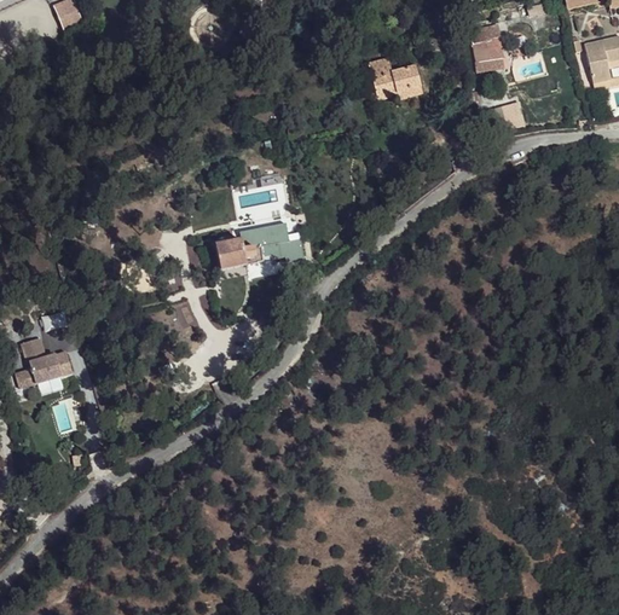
[(57,0),(51,3),(61,28),(80,21),(73,0),(57,0)]
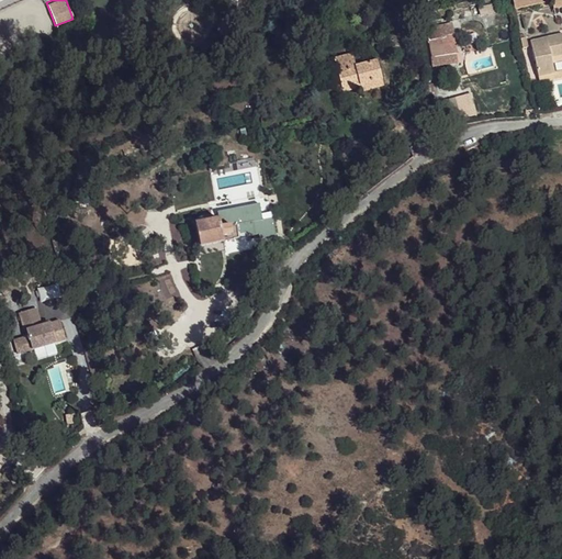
[(431,55),(457,51),(452,20),(427,24),(431,55)]
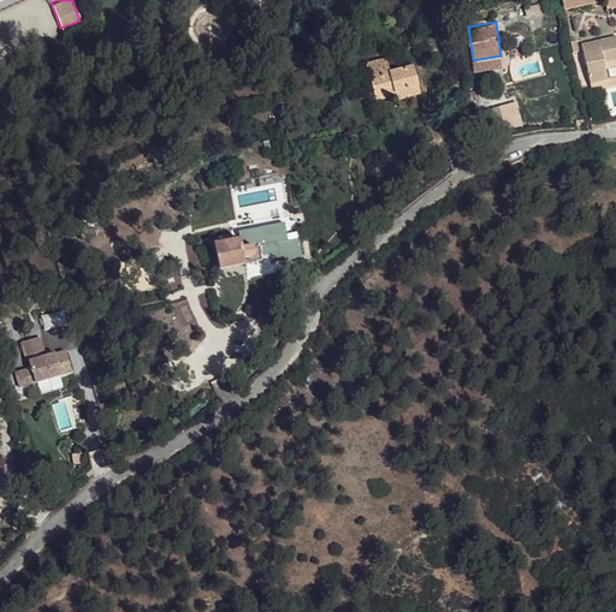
[(598,40),(603,61),(605,61),(615,58),(615,42),(615,36),(598,40)]
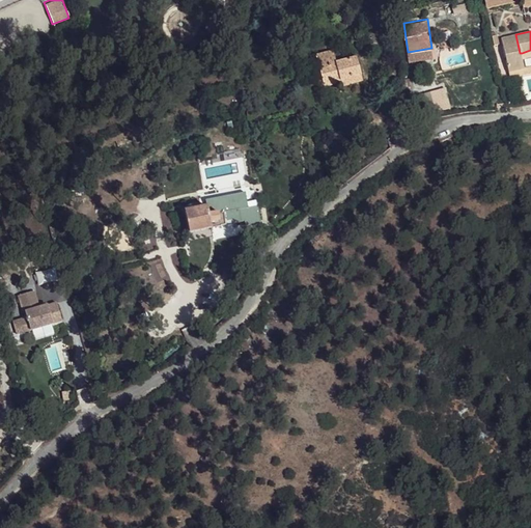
[(515,34),(511,35),(515,54),(516,59),(523,58),(522,53),(520,53),(515,34)]
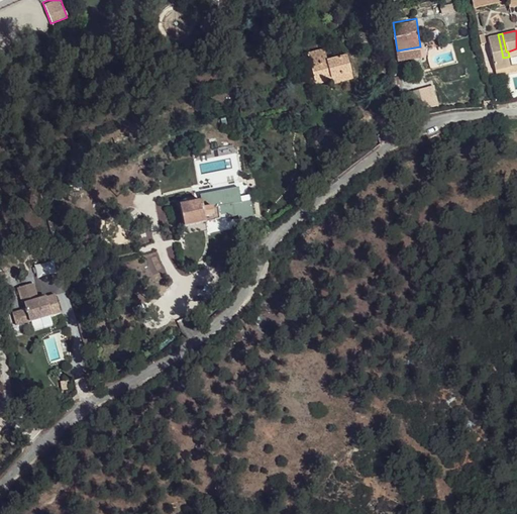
[(502,53),(498,34),(489,36),(496,70),(511,67),(509,57),(503,58),(502,53)]
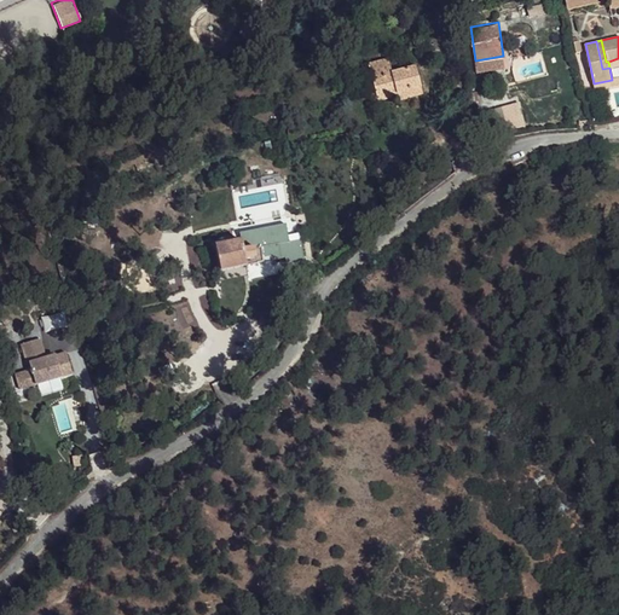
[(503,56),(475,61),(476,71),(504,67),(503,56)]
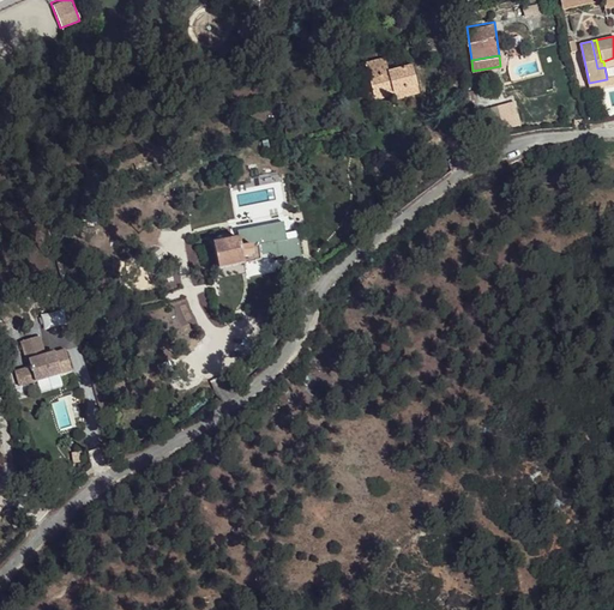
[(365,61),(375,98),(395,94),(393,91),(417,84),(411,62),(387,68),(385,56),(365,61)]
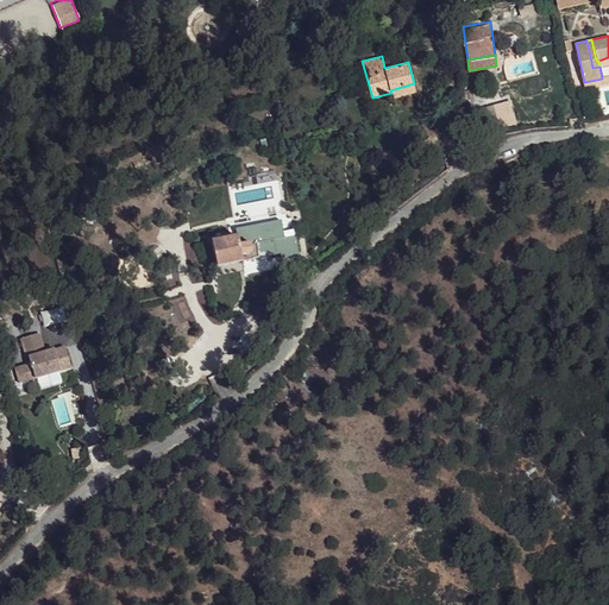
[(608,57),(598,61),(600,67),(608,64),(608,57)]
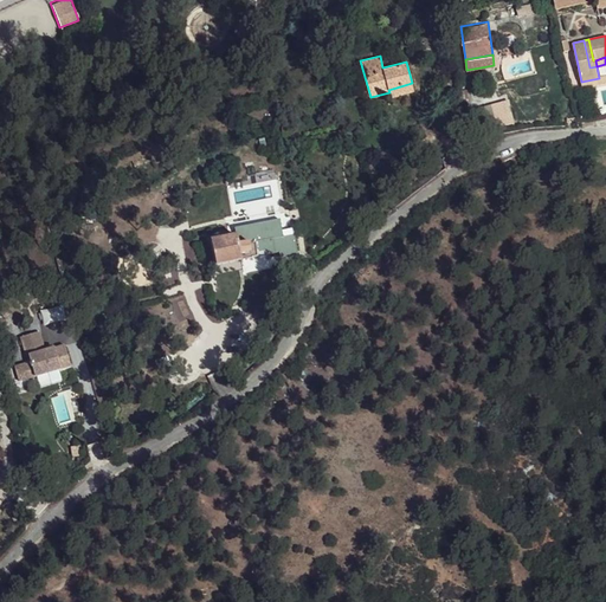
[(605,82),(605,76),(599,78),(581,82),(582,88),(605,82)]
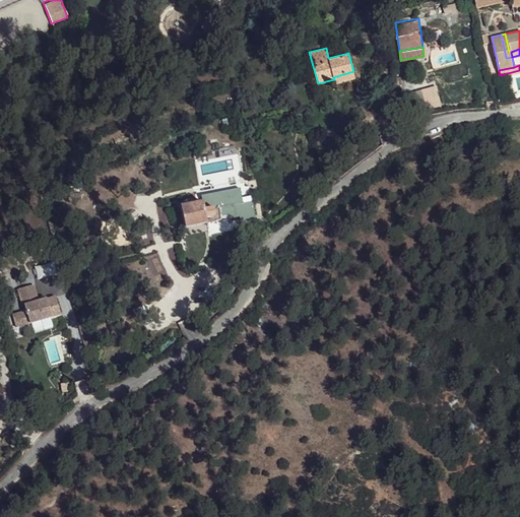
[(353,71),(333,77),(334,79),(335,83),(355,77),(353,71)]
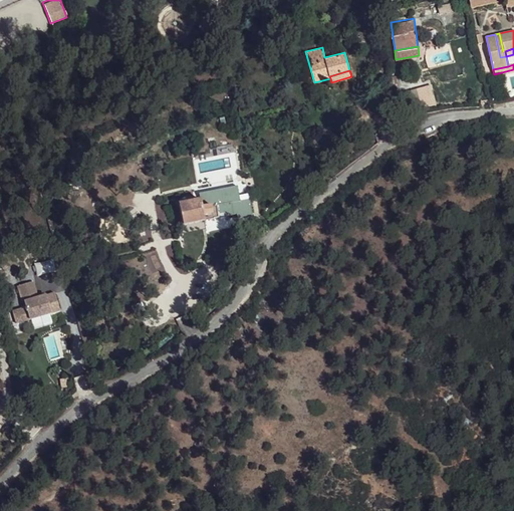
[(150,162),(151,169),(165,166),(163,159),(150,162)]
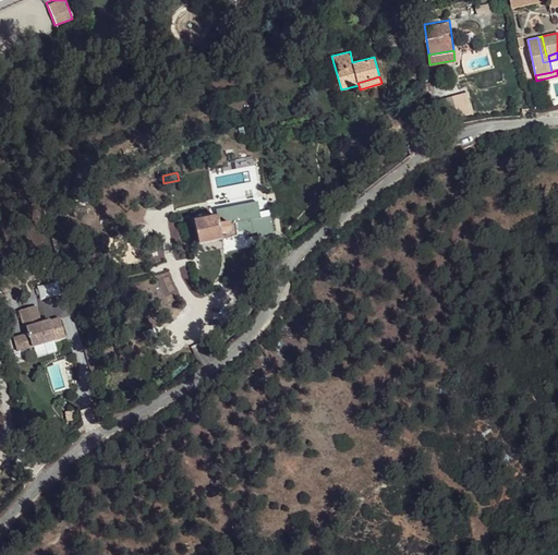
[(220,220),(233,218),(231,208),(232,208),(231,205),(217,208),(218,216),(219,216),(220,220)]
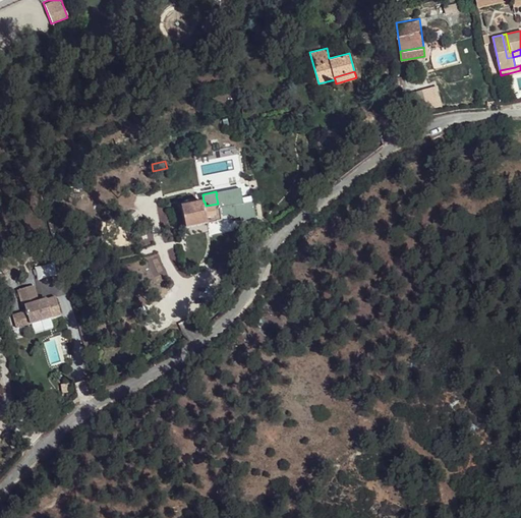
[(254,211),(253,196),(243,199),(241,191),(232,193),(234,200),(235,216),(254,211)]
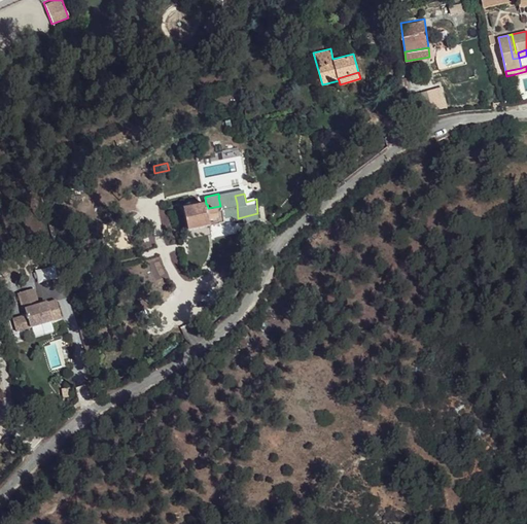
[(208,208),(211,223),(224,221),(224,220),(233,219),(238,218),(237,203),(235,196),(226,198),(226,196),(219,197),(218,197),(220,206),(208,208)]
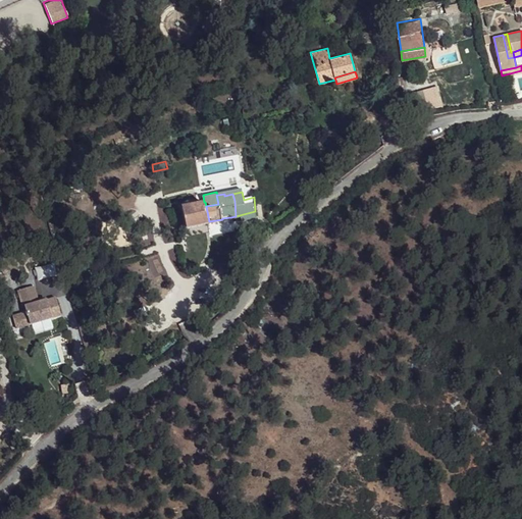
[(187,226),(209,222),(209,221),(206,206),(205,202),(204,202),(183,207),(187,226)]
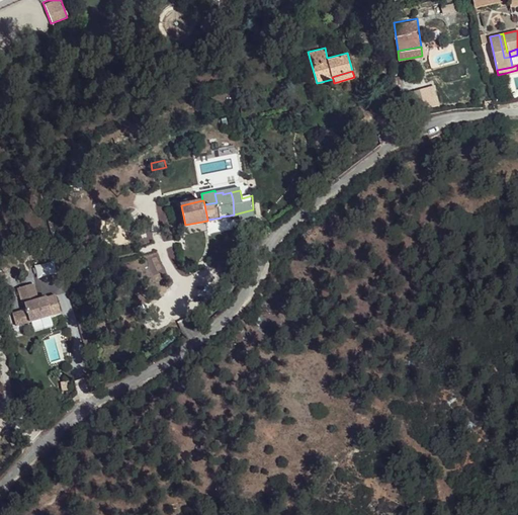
[(35,285),(19,291),(25,311),(13,315),(17,327),(31,323),(32,326),(53,319),(52,316),(60,314),(55,296),(47,299),(47,301),(40,303),(35,285)]
